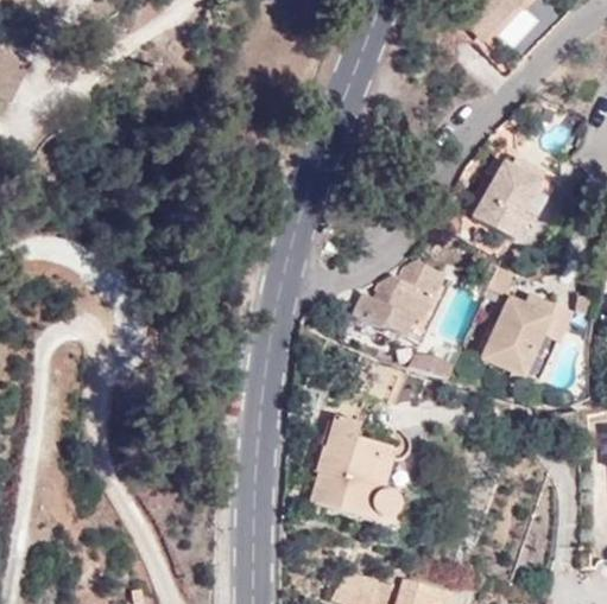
[(503,0),(476,31),(486,39),(517,0),(503,0)]
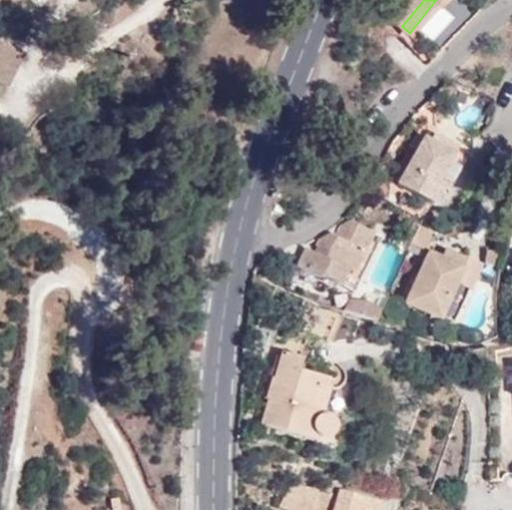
[(410,33),(402,26),(385,13),(386,37),(411,34),(410,33)]
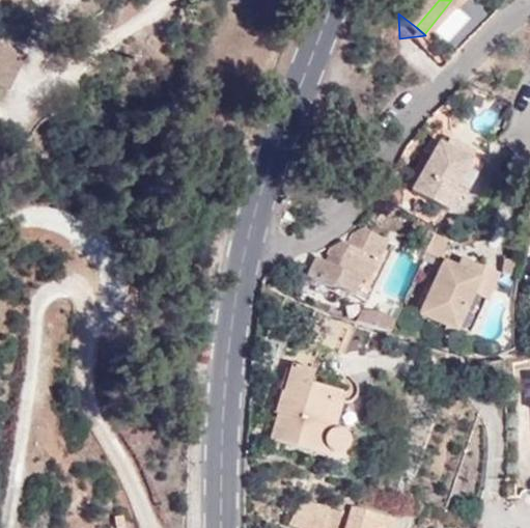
[(29,54),(0,40),(0,82),(12,88),(29,54)]
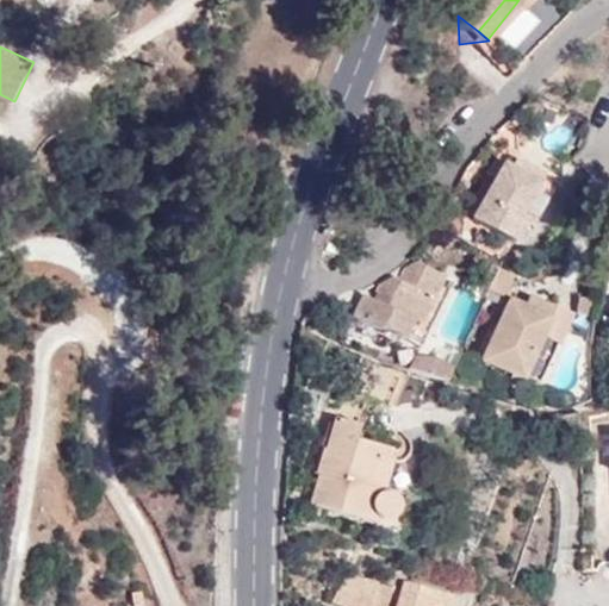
[(474,217),(516,238),(526,219),(520,217),(538,180),(541,173),(513,157),(509,164),(504,162),(474,217)]
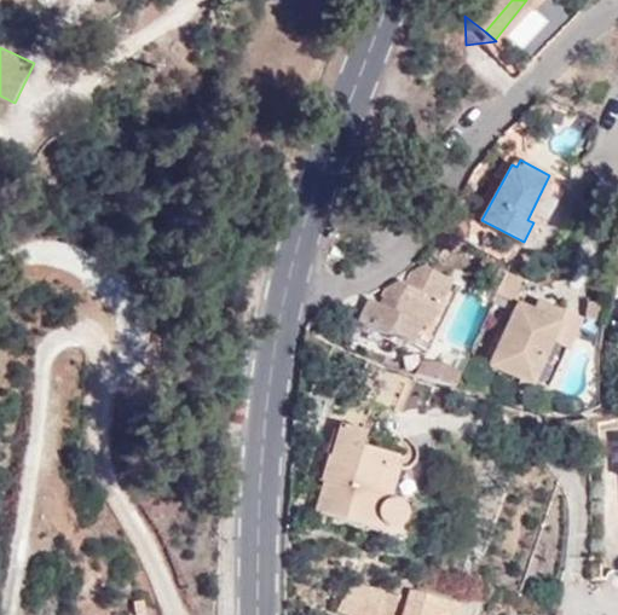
[(541,227),(559,191),(546,183),(527,220),(533,222),(541,227)]
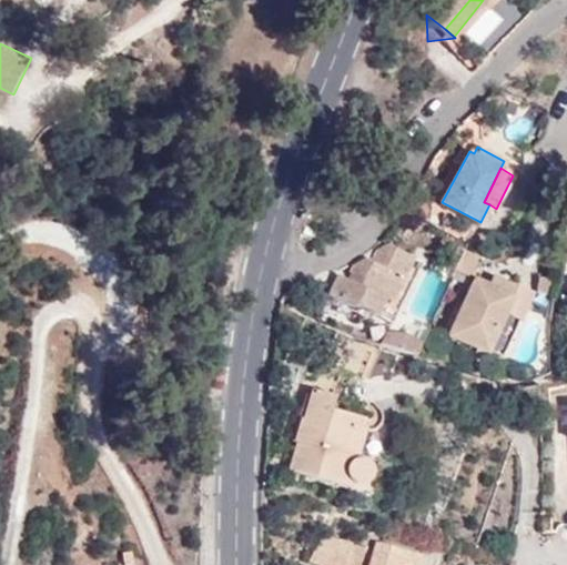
[(363,262),(356,259),(344,266),(338,282),(328,278),(320,295),(366,318),(376,298),(382,300),(398,261),(372,248),(368,250),(363,262)]
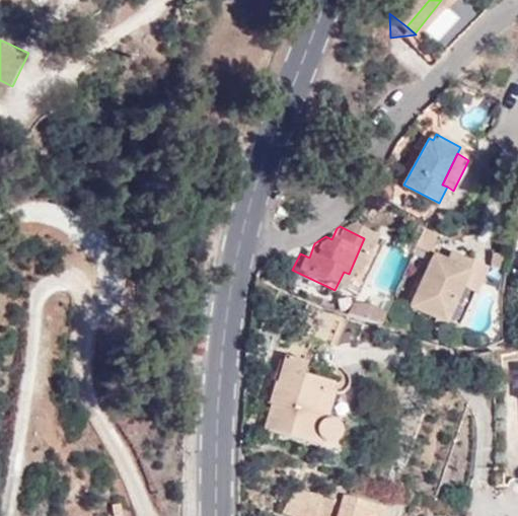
[(430,249),(439,233),(428,227),(420,244),(430,249)]
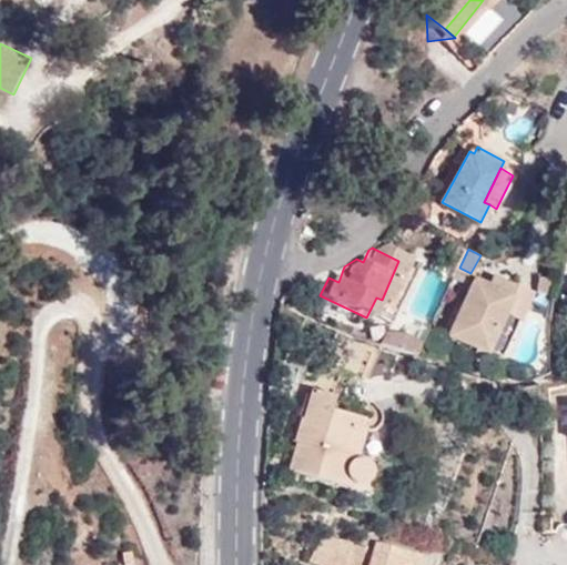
[(382,300),(376,298),(366,318),(384,326),(411,266),(398,261),(382,300)]
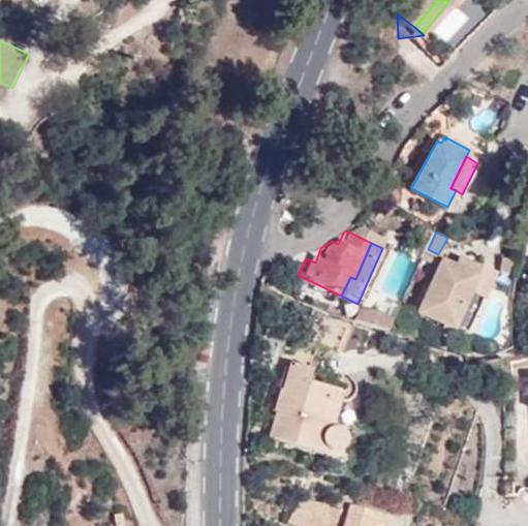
[(470,259),(460,254),(454,266),(465,271),(470,259)]
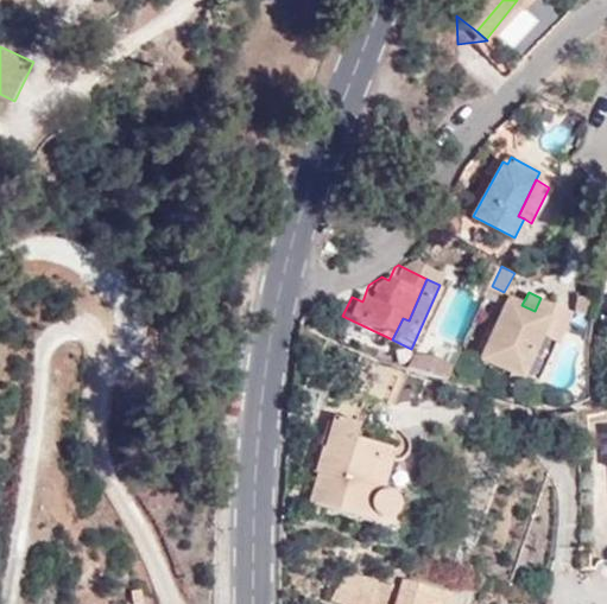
[(556,341),(569,312),(541,298),(535,311),(522,305),(507,299),(481,354),(522,373),(542,334),(556,341)]
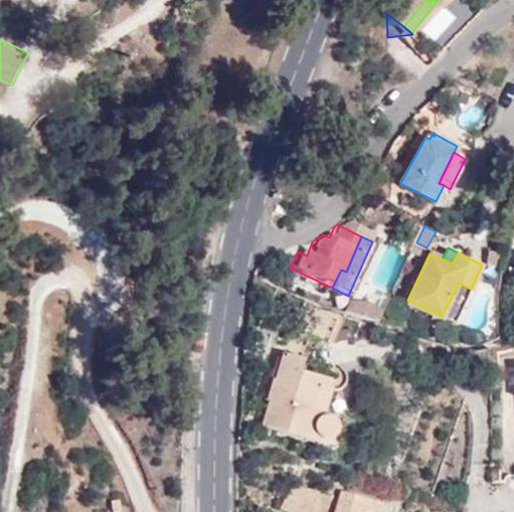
[(497,267),(500,256),(490,252),(488,264),(497,267)]
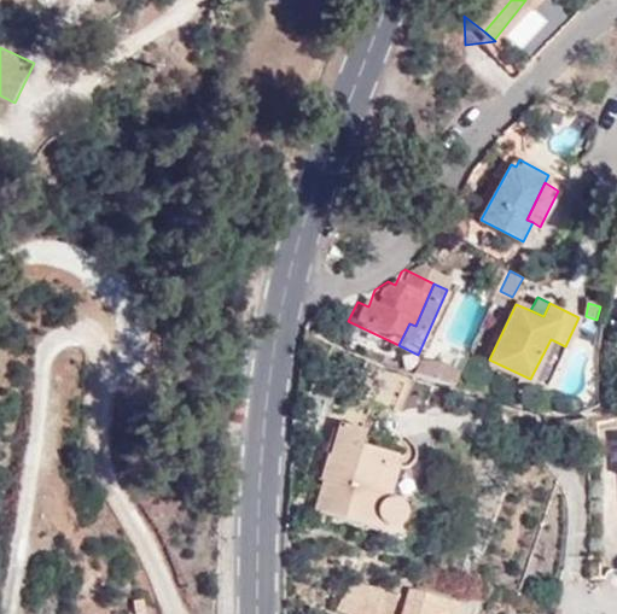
[(530,379),(546,386),(565,346),(551,339),(530,379)]
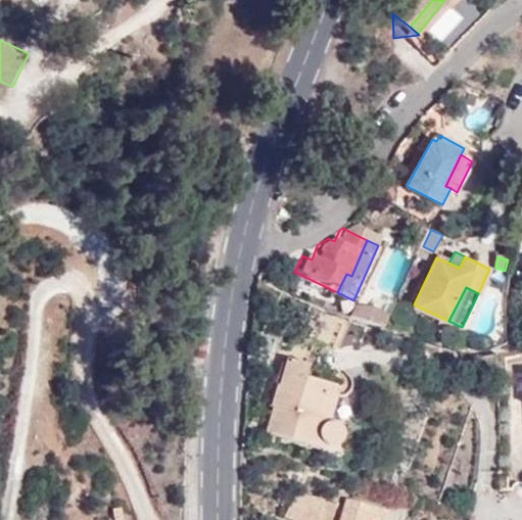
[(358,301),(351,313),(384,324),(387,315),(375,304),(358,301)]
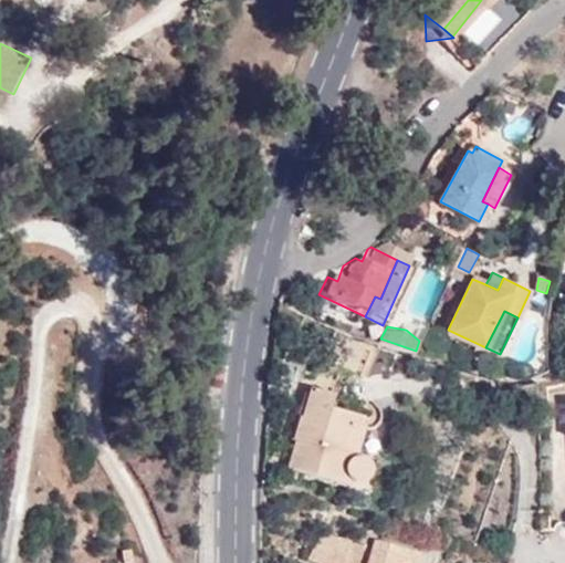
[(363,415),(328,404),(333,392),(313,385),(288,465),(346,483),(348,478),(357,482),(366,479),(370,471),(369,462),(364,456),(354,455),(364,424),(362,423),(363,415)]
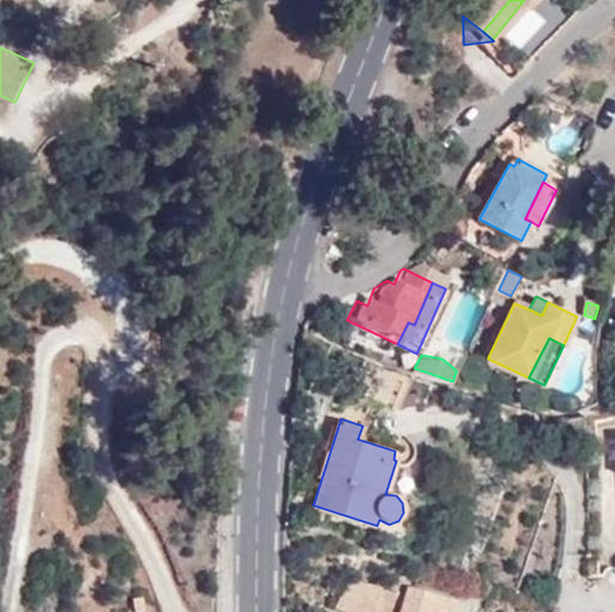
[(350,577),(336,607),(347,611),(372,611),(378,588),(350,577)]
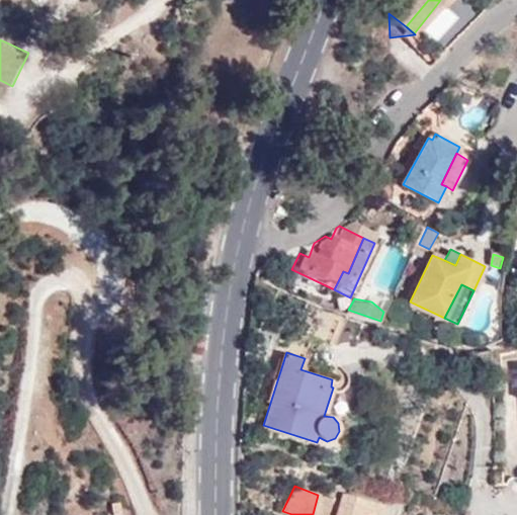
[(377,514),(381,503),(343,492),(336,514),(329,513),(328,514),(377,514)]
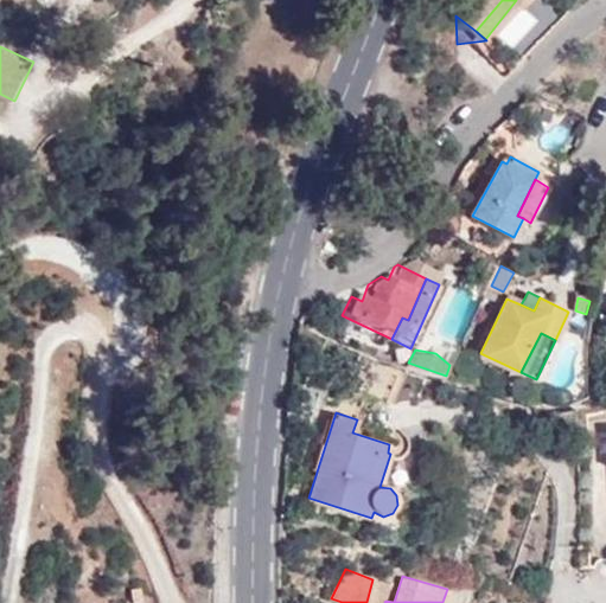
[(372,579),(367,602),(384,602),(386,601),(390,585),(372,579)]
